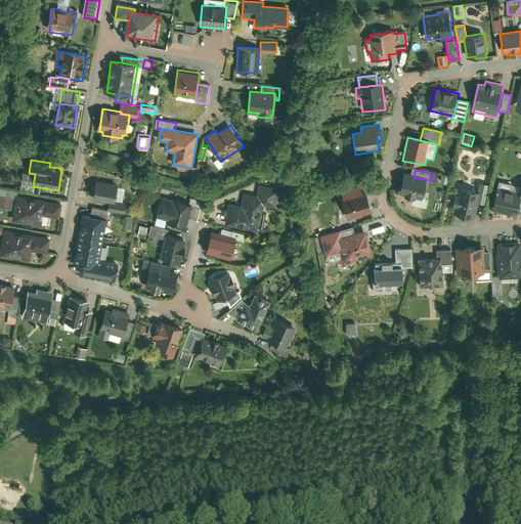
[(414,177),(407,176),(403,195),(425,200),(429,180),(414,177)]
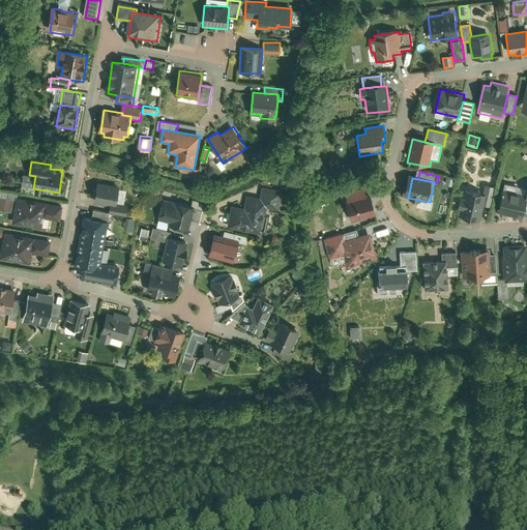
[(118,186),(96,183),(93,203),(109,206),(115,207),(116,202),(118,186)]
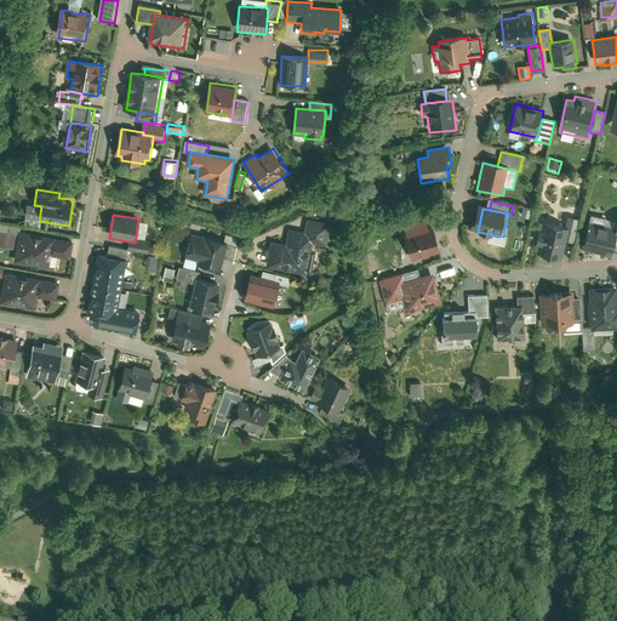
[(270,240),(266,267),(302,274),(308,241),(325,245),(330,222),(307,217),(304,231),(289,228),(285,244),(270,240)]
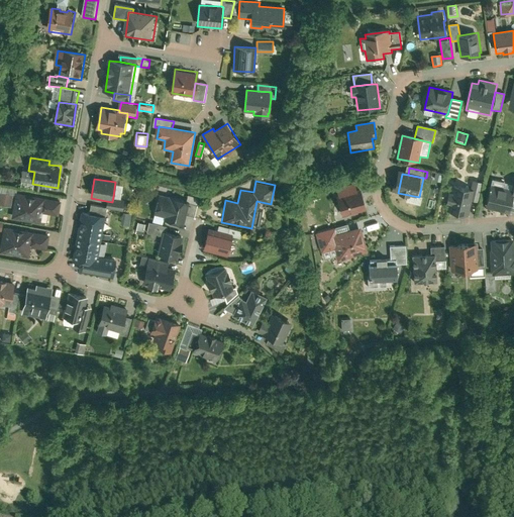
[(336,197),(342,216),(366,210),(361,190),(356,191),(354,184),(336,189),(338,196),(336,197)]
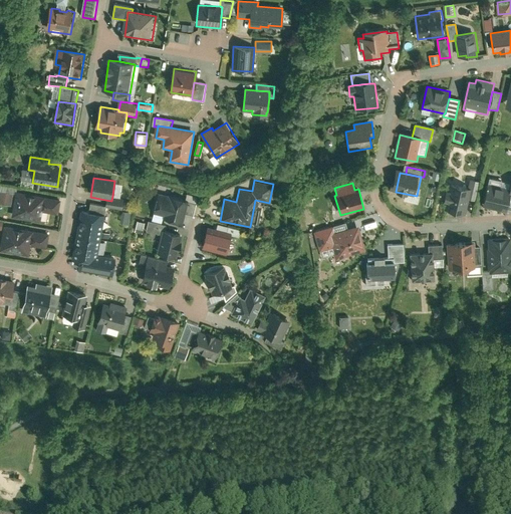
[(487,185),(482,207),(506,211),(508,199),(510,189),(502,188),(503,185),(495,183),(494,186),(487,185)]
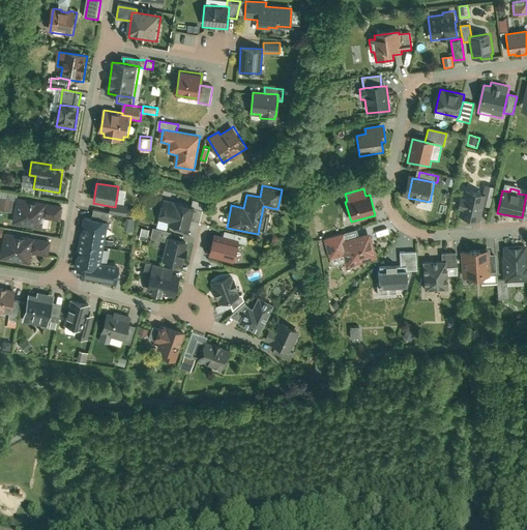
[(487,196),(466,192),(460,217),(481,222),(487,196)]
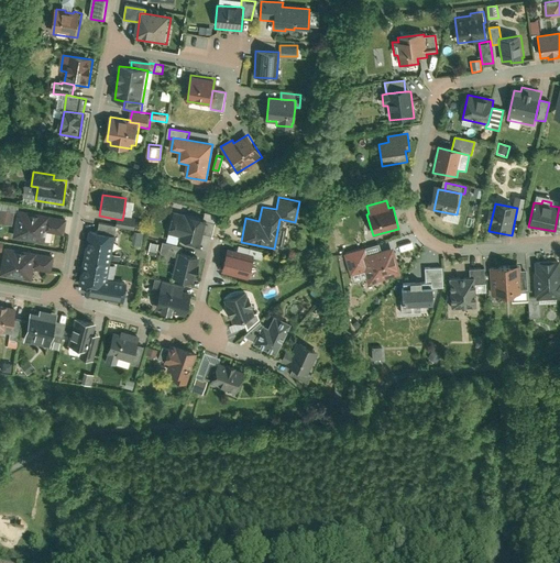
[(67,219),(18,210),(12,238),(44,243),(45,232),(64,235),(67,219)]
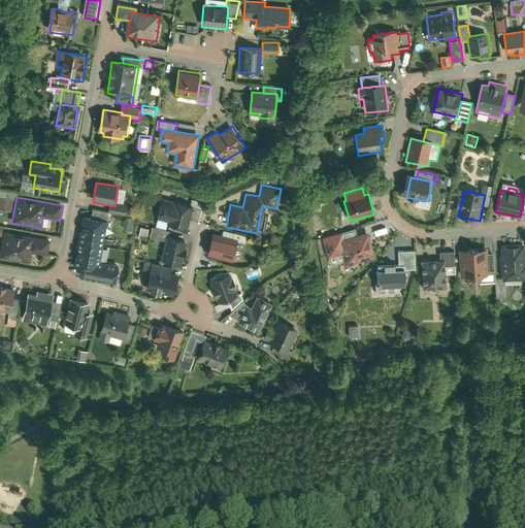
[(189,220),(192,206),(161,199),(156,219),(167,222),(166,225),(187,230),(189,220)]
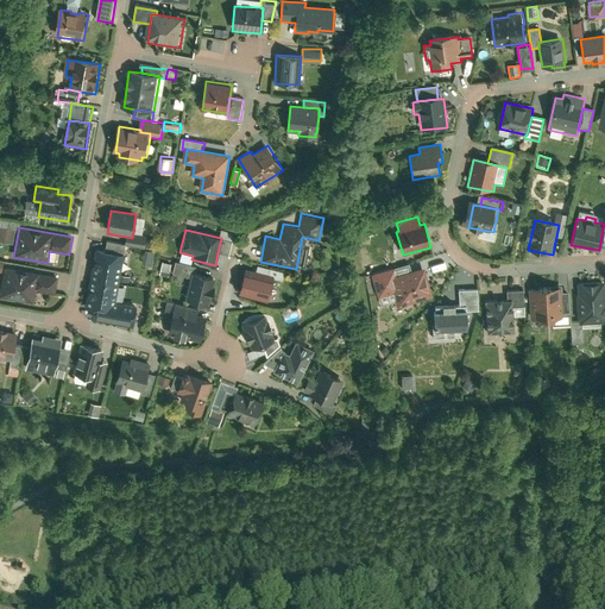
[(132,238),(125,237),(124,245),(144,248),(146,233),(133,232),(132,238)]
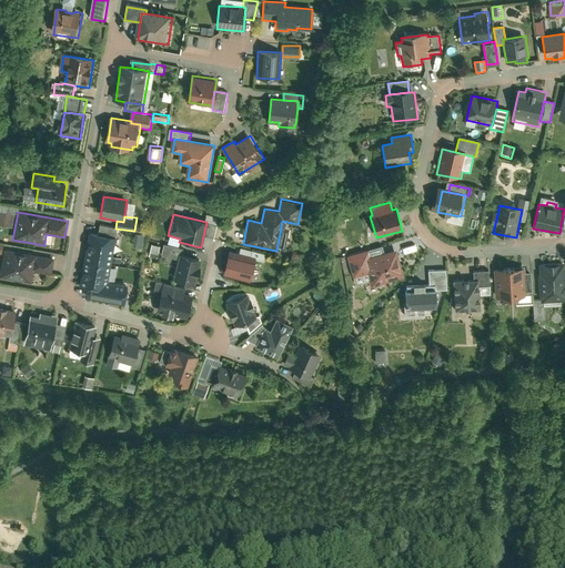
[(207,222),(203,236),(213,239),(217,224),(207,222)]
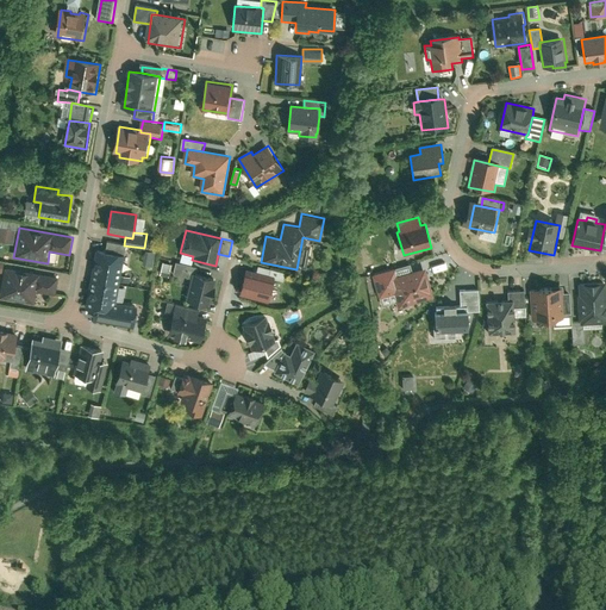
[(116,300),(123,256),(95,251),(86,312),(93,315),(92,321),(132,328),(137,304),(116,300)]
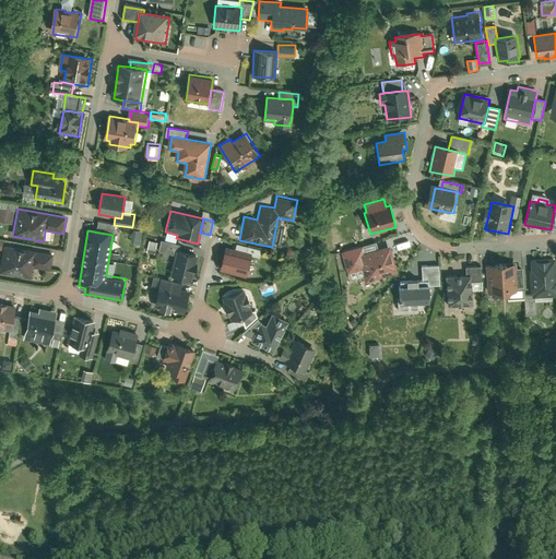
[(157,252),(175,256),(176,251),(178,252),(180,246),(160,241),(157,252)]
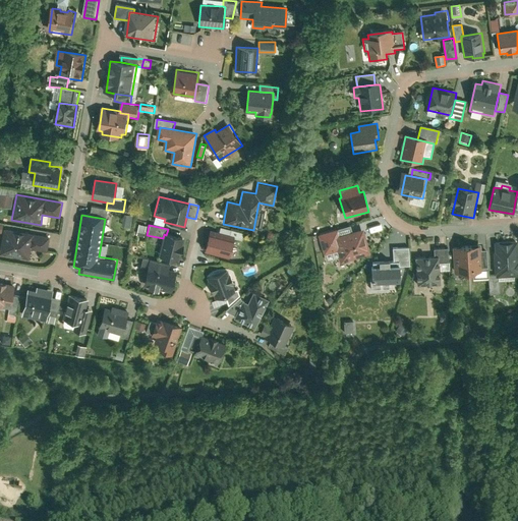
[(220,228),(219,233),(233,237),(242,239),(243,234),(220,228)]
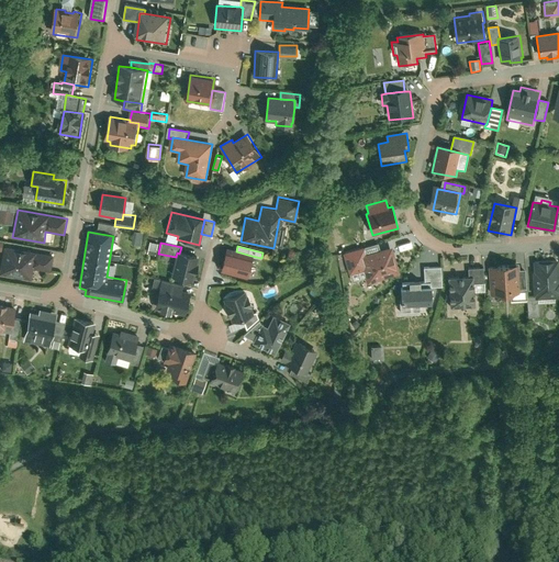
[(53,256),(7,247),(2,274),(33,280),(35,269),(49,272),(53,256)]
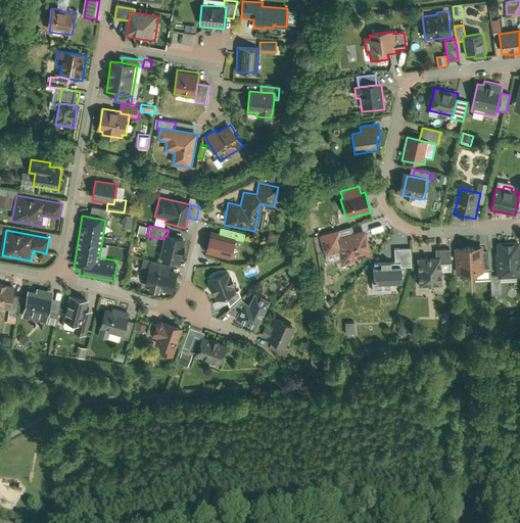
[(324,254),(339,250),(335,239),(341,237),(339,230),(319,236),(324,254)]
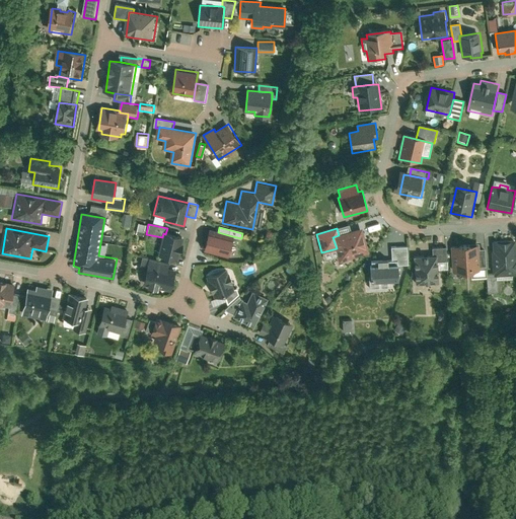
[(339,235),(333,237),(337,248),(340,261),(369,252),(362,228),(339,235)]
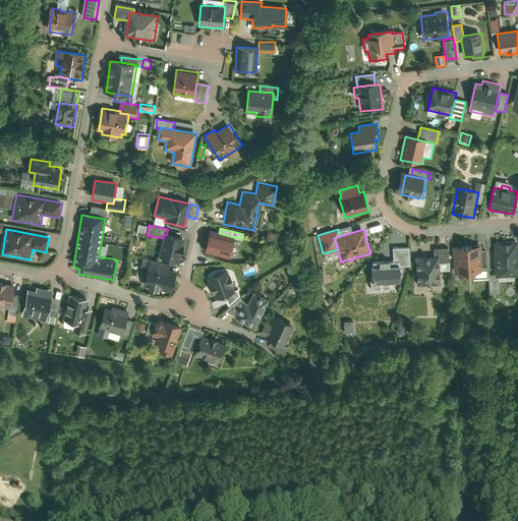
[(228,257),(233,237),(219,233),(210,231),(204,251),(228,257)]
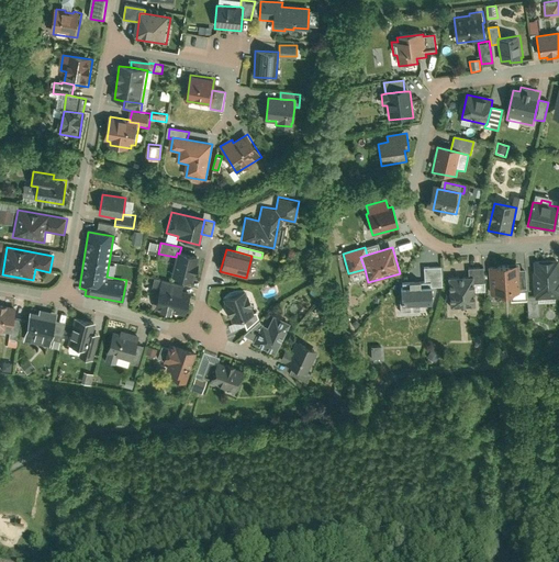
[(192,282),(198,257),(179,254),(177,253),(176,257),(171,278),(192,282)]
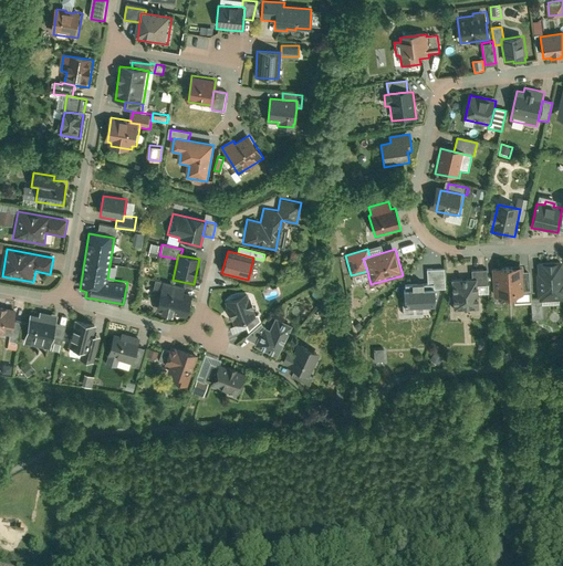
[(562,263),(538,264),(538,274),(537,274),(538,296),(539,296),(539,300),(539,302),(542,302),(562,301),(562,263)]
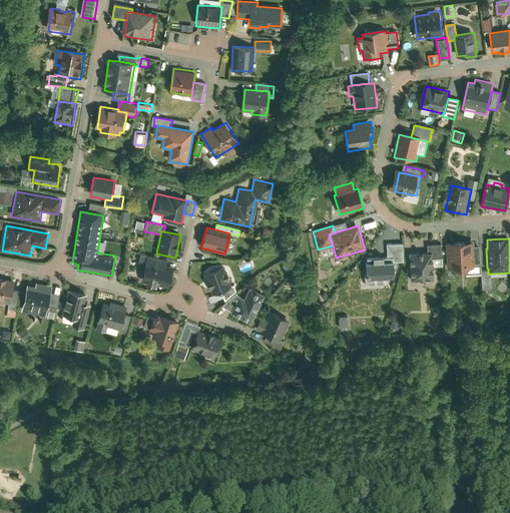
[(472,242),(445,244),(446,271),(474,269),(473,265),(472,246),(472,242)]
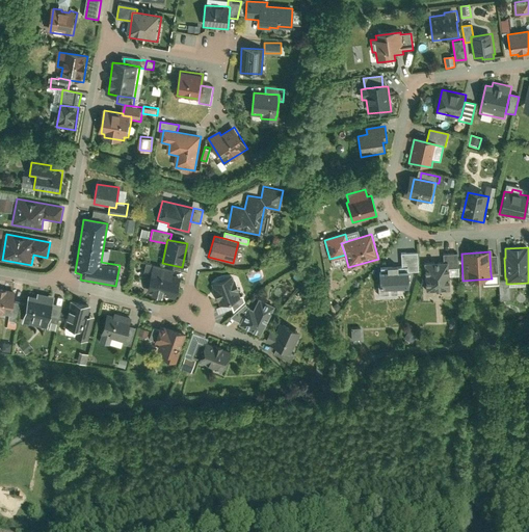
[(403,255),(404,269),(410,268),(410,273),(420,272),(419,254),(403,255)]
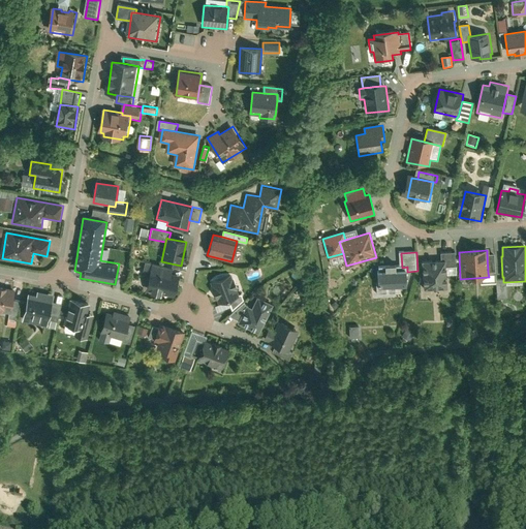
[(446,260),(446,268),(455,268),(455,253),(440,253),(441,261),(446,260)]
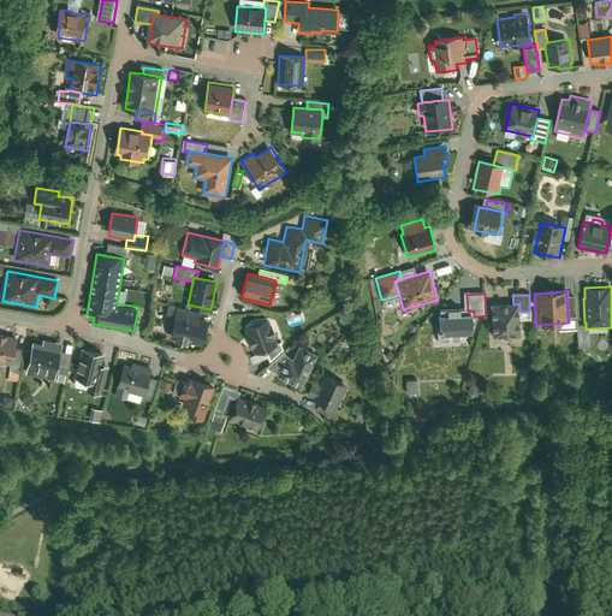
[(514,304),(492,306),(494,337),(521,336),(520,312),(520,303),(514,304)]
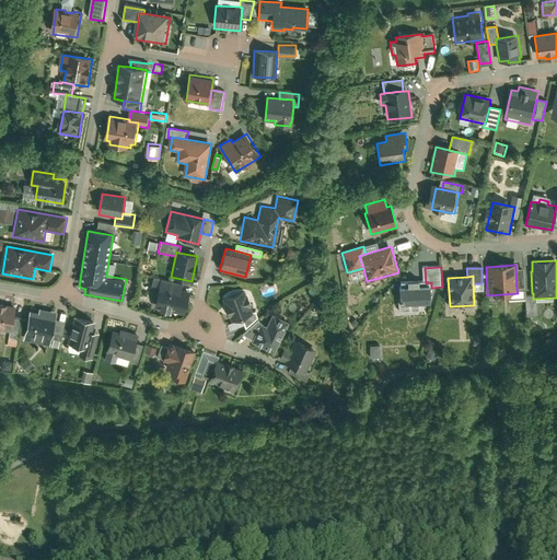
[(184,314),(188,290),(181,288),(182,283),(154,277),(152,288),(158,289),(153,307),(159,308),(158,311),(169,313),(170,311),(184,314)]
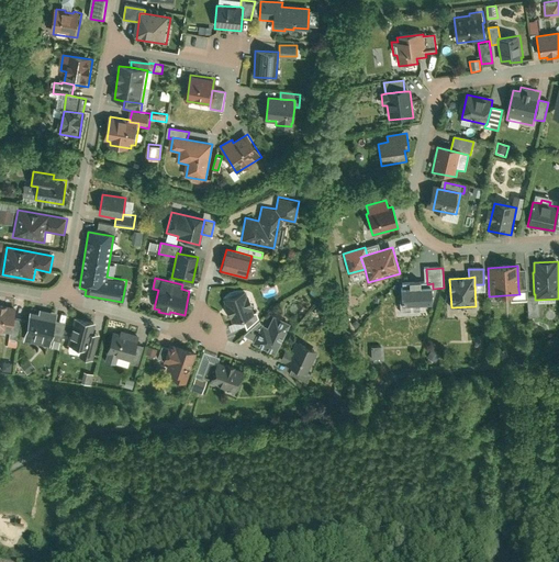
[(427,284),(403,285),(404,312),(427,311),(427,305),(434,305),(433,289),(433,283),(427,284)]
